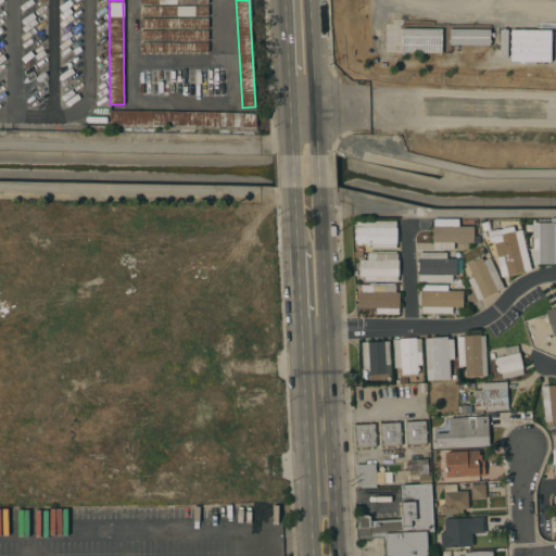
[(207,7),(207,16),(140,16),(140,7),(207,7)]
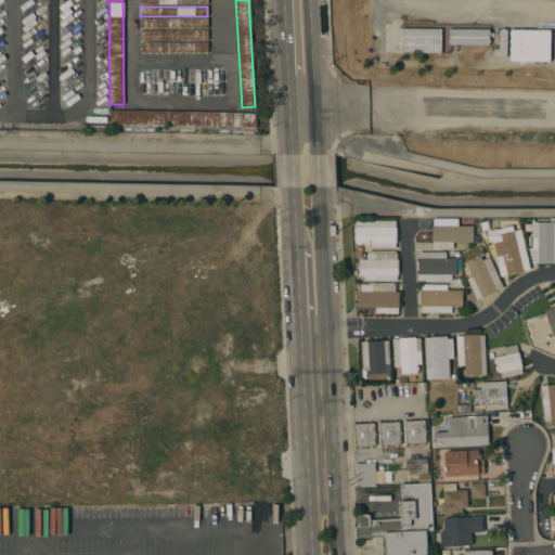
[(207,18),(207,28),(139,28),(139,18),(207,18)]
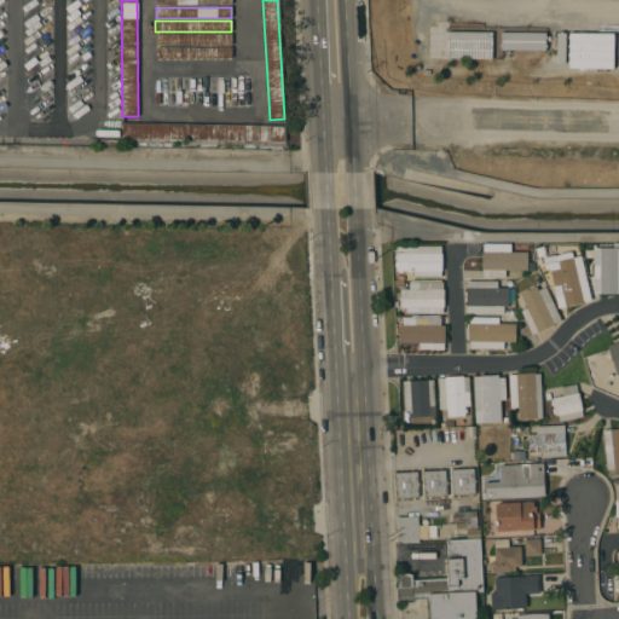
[(491,33),(446,32),(445,59),(491,59),(491,33)]
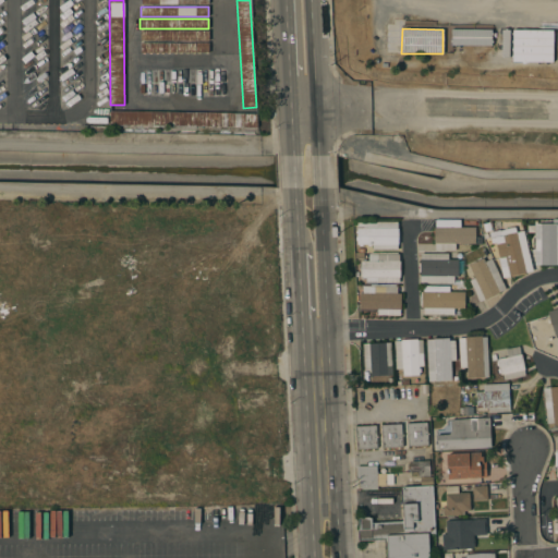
[(490,29),(450,28),(450,45),(490,46),(490,29)]
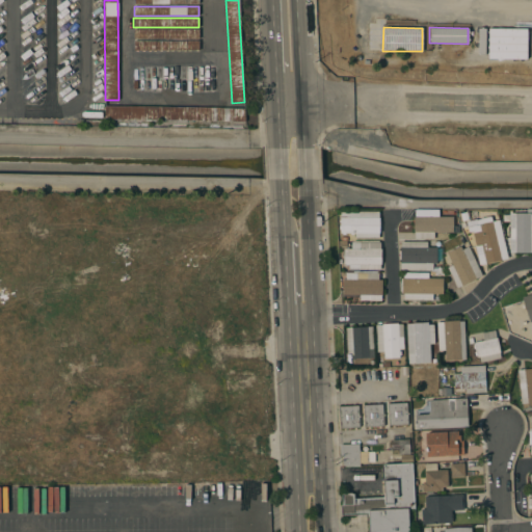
[(527,29),(488,28),(487,58),(526,59),(527,29)]
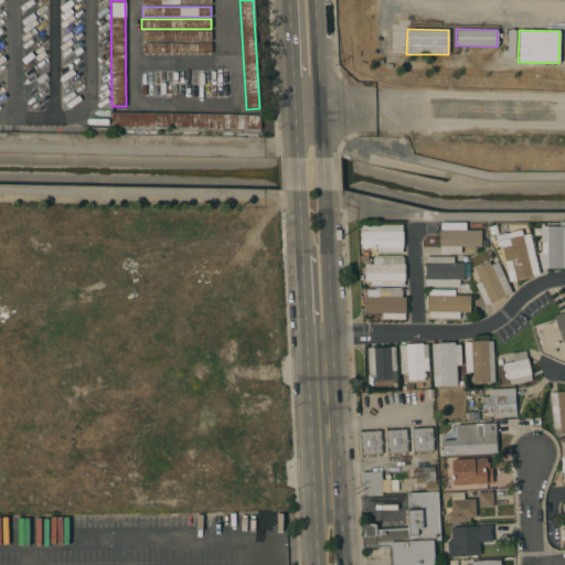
[(211,31),(211,41),(141,41),(141,31),(211,31)]
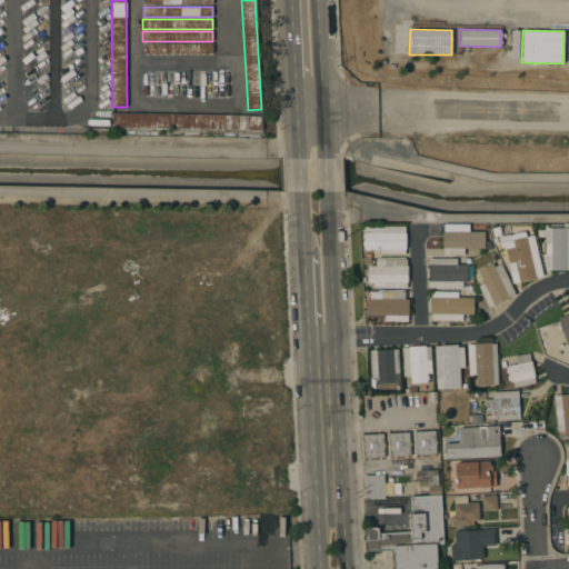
[(212,43),(212,53),(143,55),(143,45),(212,43)]
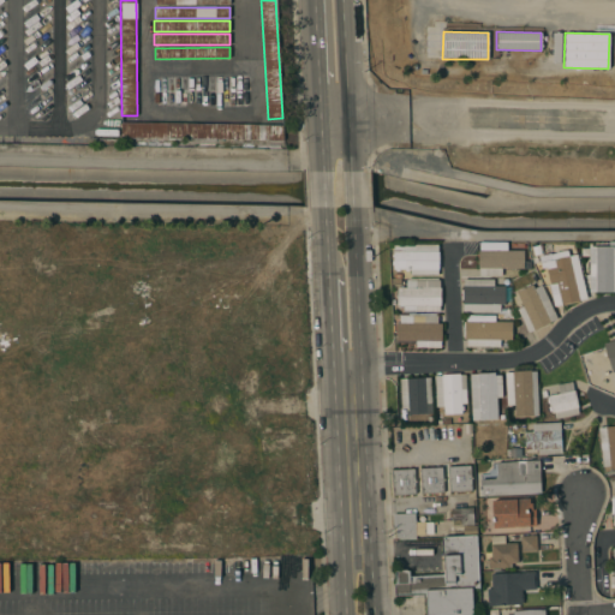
[(284,126),(284,141),(121,138),(121,123),(284,126)]
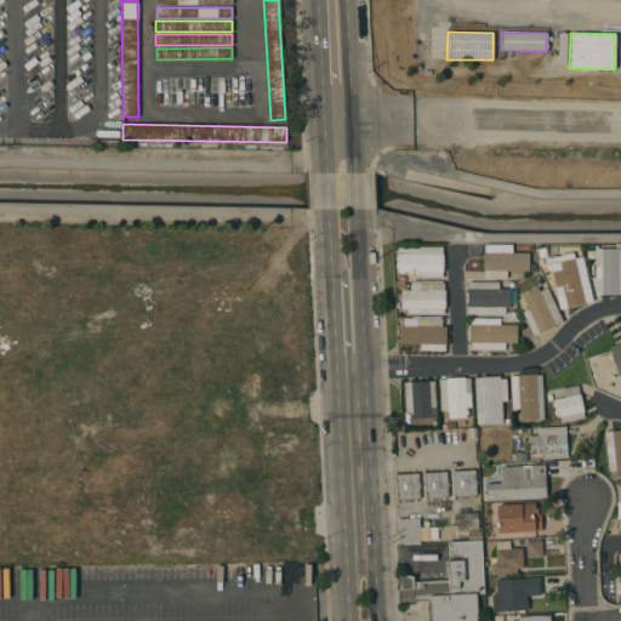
[(442,246),(442,255),(443,255),(443,273),(442,273),(442,279),(414,279),(414,272),(397,272),(397,254),(398,254),(398,246),(442,246)]
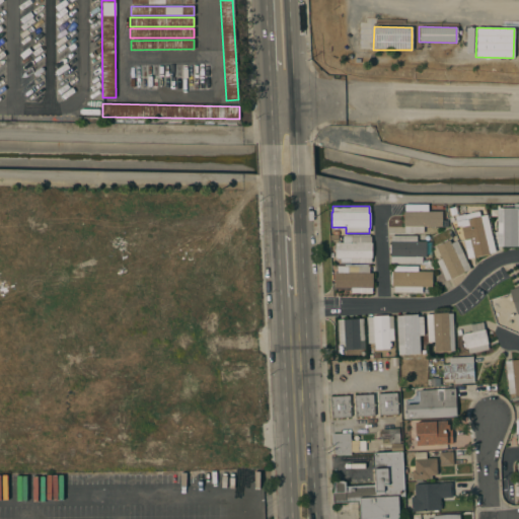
[(430,208),(430,212),(442,212),(442,227),(423,227),(423,233),(404,233),(404,226),(403,226),(403,212),(408,212),(408,208),(430,208)]
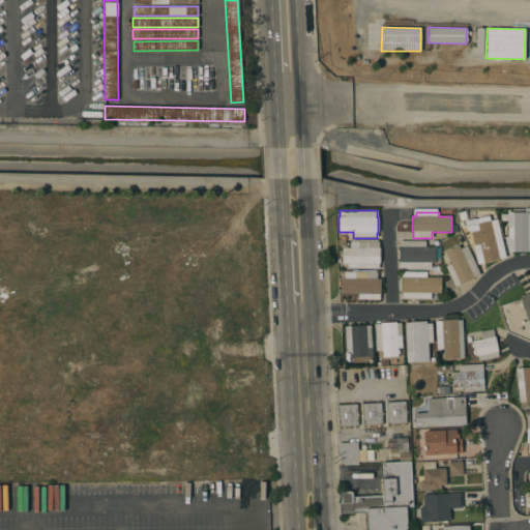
[(529,252),(508,252),(507,212),(529,212),(529,252)]
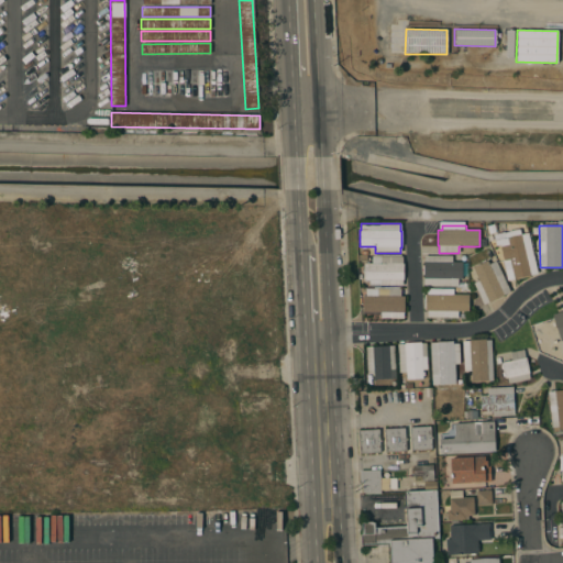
[(538,274),(507,280),(503,261),(504,261),(500,245),(496,246),(494,234),(504,232),(504,233),(520,230),(521,234),(528,233),(538,274)]
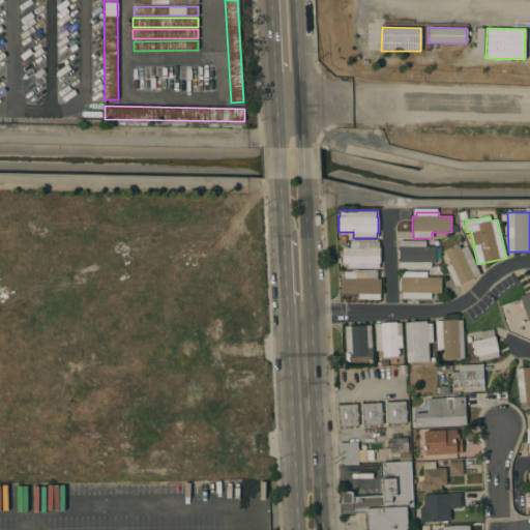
[(457,237),(462,235),(466,243),(461,246),(457,237)]
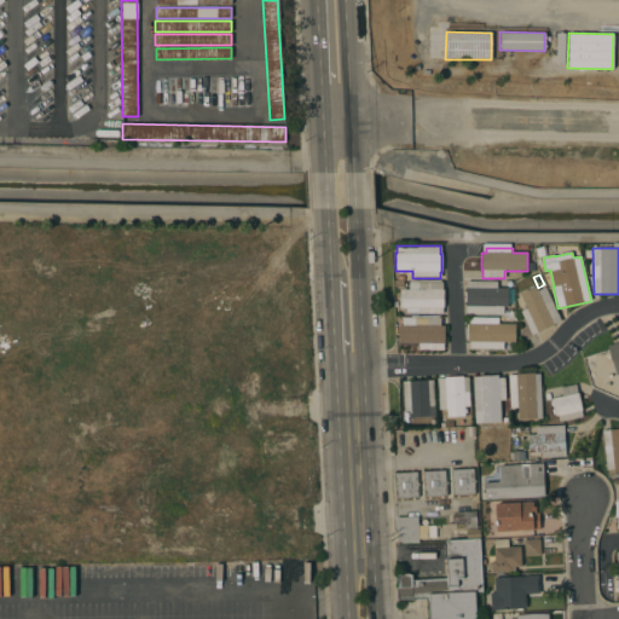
[(417,314),(417,316),(406,316),(406,307),(399,307),(399,289),(409,289),(409,282),(443,282),(443,290),(444,290),(443,308),(443,314),(417,314)]
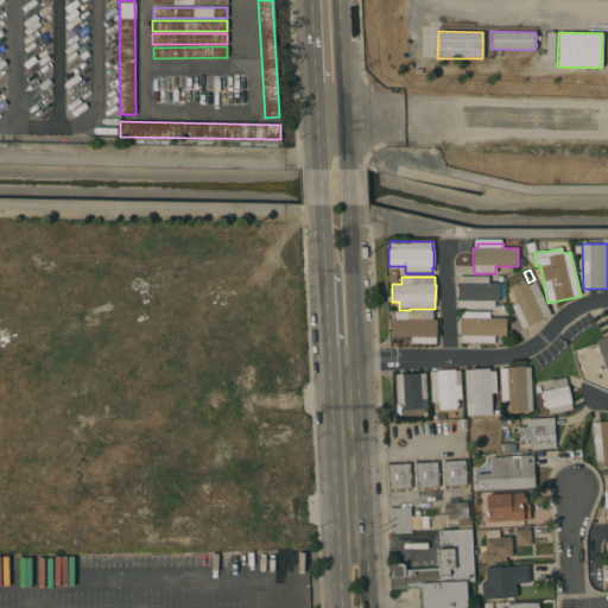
[(458,309),(458,301),(457,301),(457,283),(458,283),(458,277),(488,277),(488,283),(499,283),(499,302),(494,302),(494,309),(458,309)]
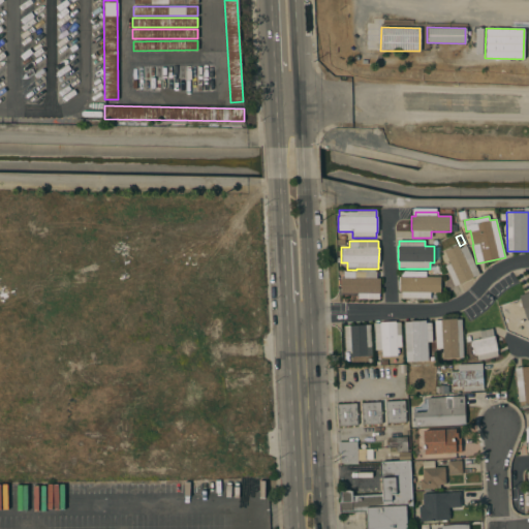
[(479,274),(473,277),(473,278),(460,284),(459,284),(454,286),(444,266),(449,263),(444,251),(458,245),(459,248),(466,245),(479,274)]
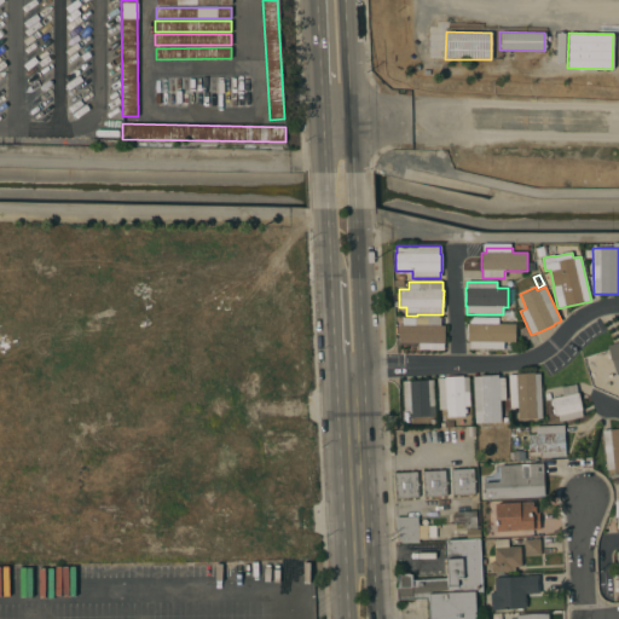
[(440,318),(440,325),(445,325),(444,343),(444,351),(418,350),(418,343),(399,343),(399,325),(401,325),(401,317),(440,318)]
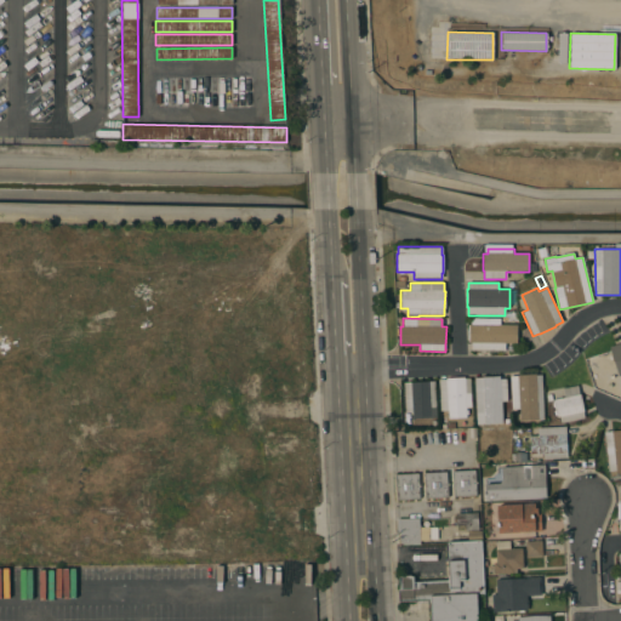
[(471,351),(471,343),(469,343),(469,325),(471,325),(471,318),(500,319),(500,325),(517,325),(517,343),(505,343),(505,352),(471,351)]
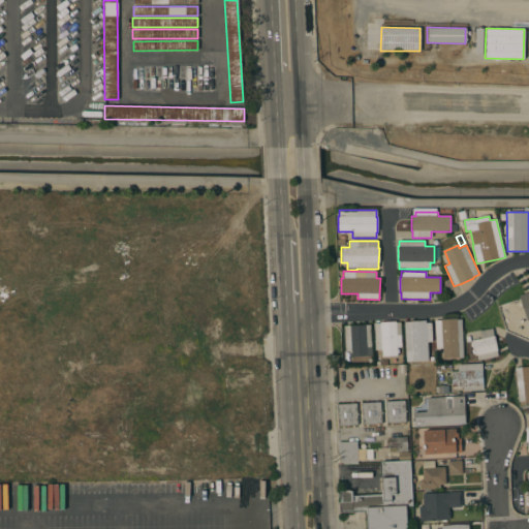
[(528,319),(527,320),(523,308),(519,296),(528,292),(528,319)]
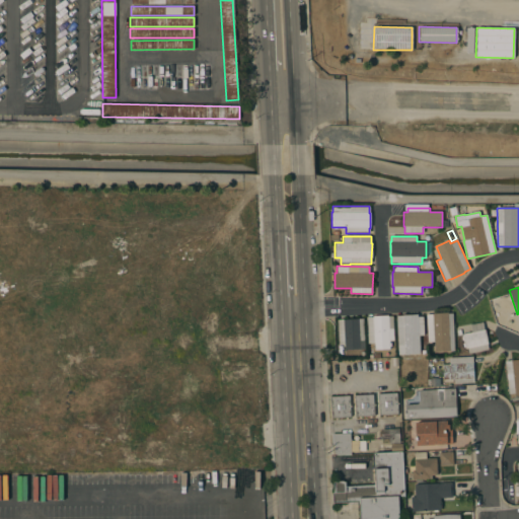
[(454,351),(435,352),(434,342),(427,342),(426,314),(432,314),(447,313),(452,313),(454,351)]
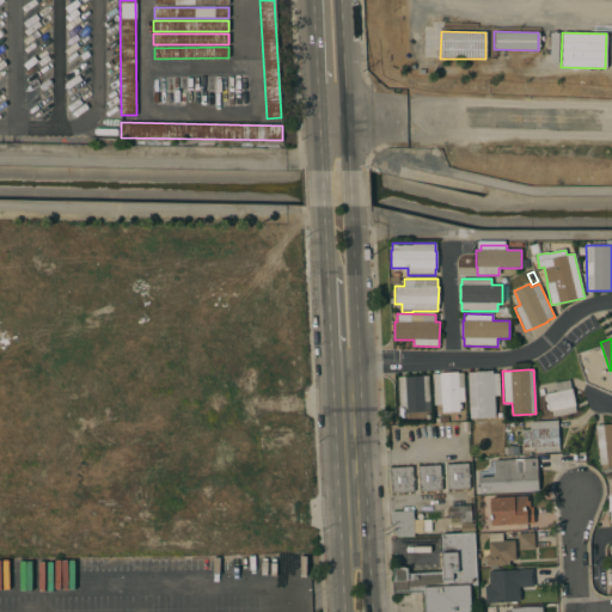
[(432,374),(439,374),(439,373),(457,372),(458,373),(463,373),(465,402),(459,403),(459,411),(441,412),(441,405),(433,405),(432,374)]
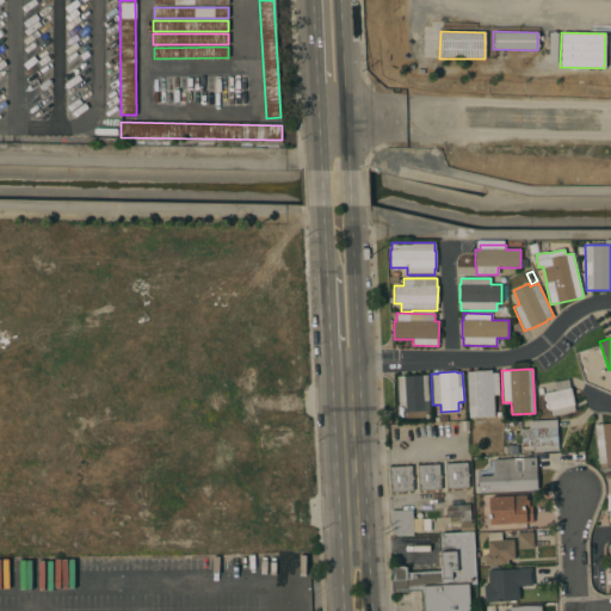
[(467,372),(474,372),(474,371),(492,371),(492,374),(498,372),(499,395),(493,395),(494,417),(469,418),(467,372)]
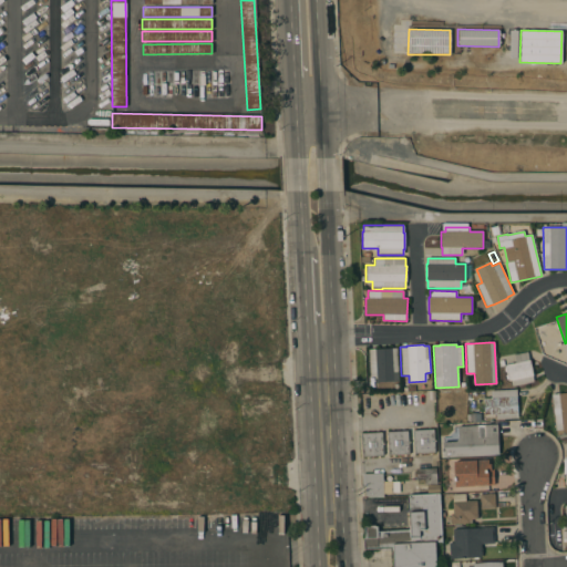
[(368,350),(397,348),(398,372),(393,372),(393,382),(377,382),(377,377),(369,377),(368,350)]
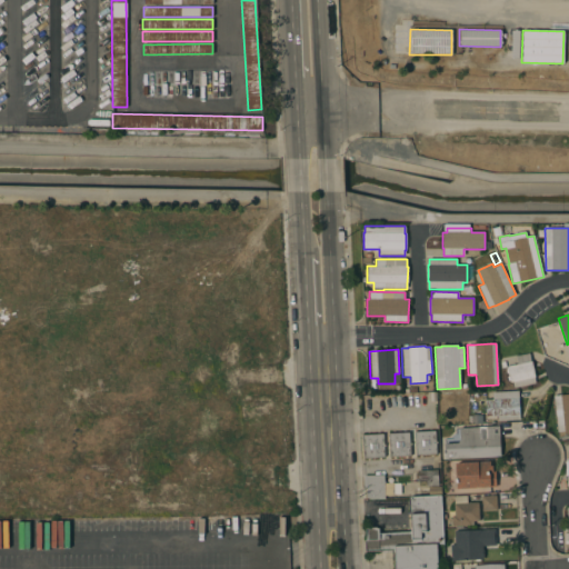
[(515,388),(512,382),(510,382),(507,367),(518,365),(516,357),(529,353),(531,361),(536,378),(535,378),(536,383),(515,388)]
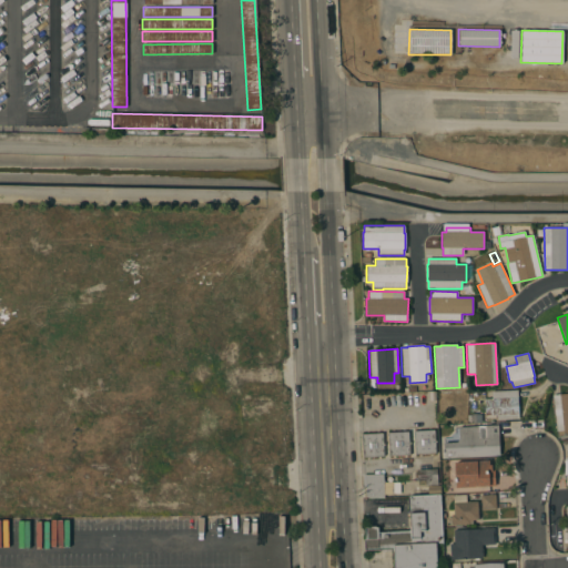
[(517,391),(519,419),(497,421),(497,415),(485,416),(485,399),(493,399),(492,392),(517,391)]
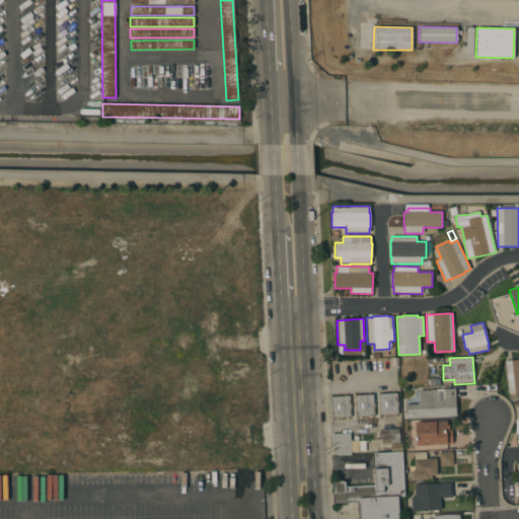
[(518,396),(515,397),(515,393),(508,394),(505,361),(518,359),(518,396)]
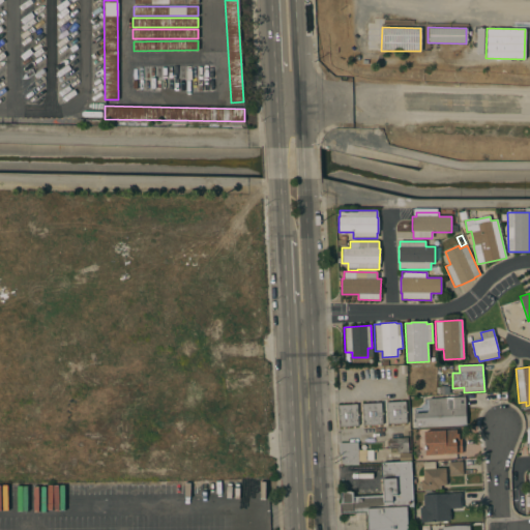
[(440,395),(440,387),(449,386),(449,394),(440,395)]
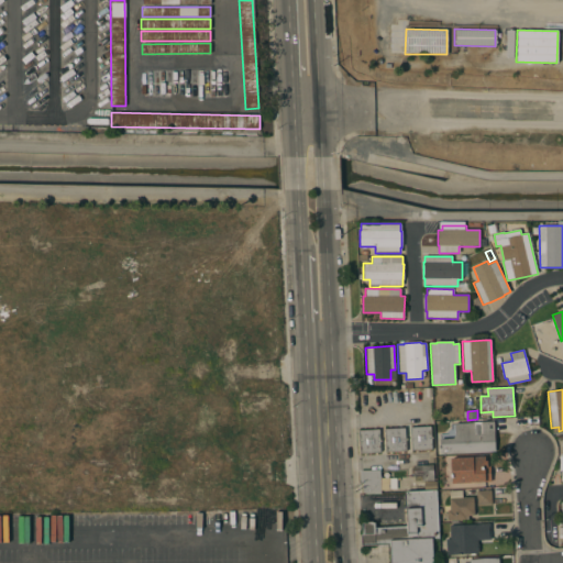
[(454,423),(494,421),(495,452),(440,455),(439,440),(452,439),(455,435),(454,423)]
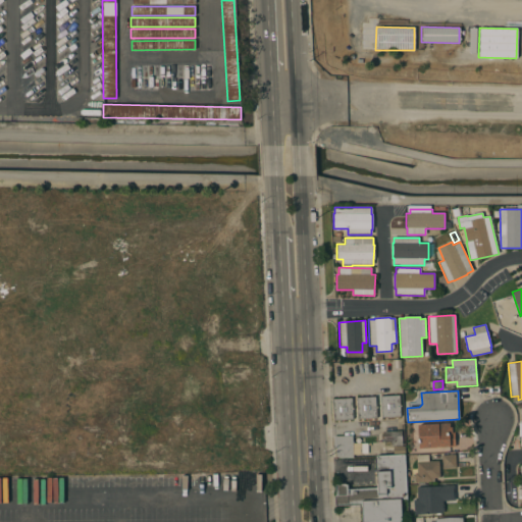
[(380,397),(399,396),(400,416),(381,418),(380,397)]
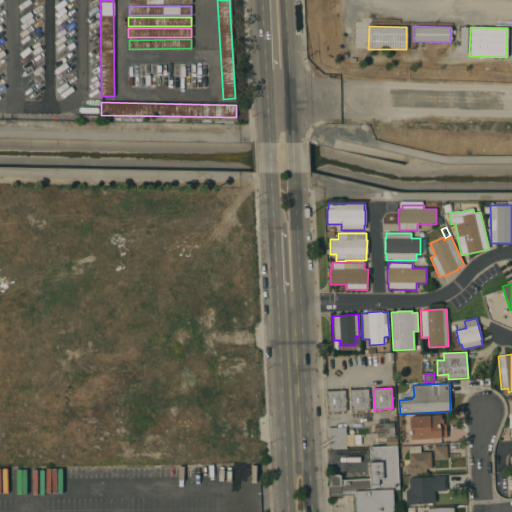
[(350,390),(368,389),(369,410),(351,411),(350,390)]
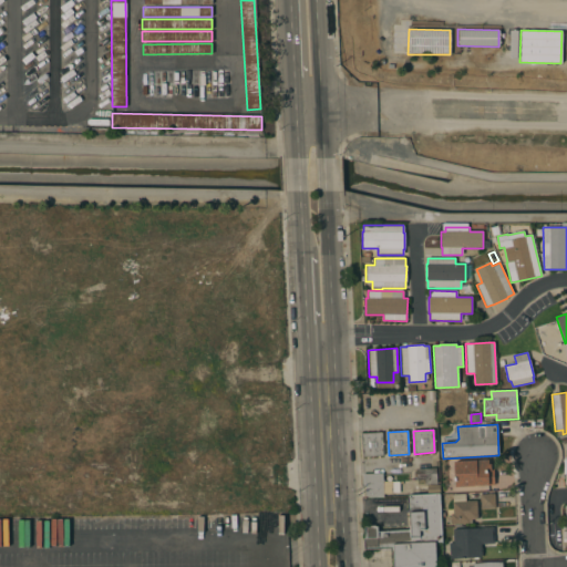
[(361,433),(381,432),(382,456),(362,457),(361,433)]
